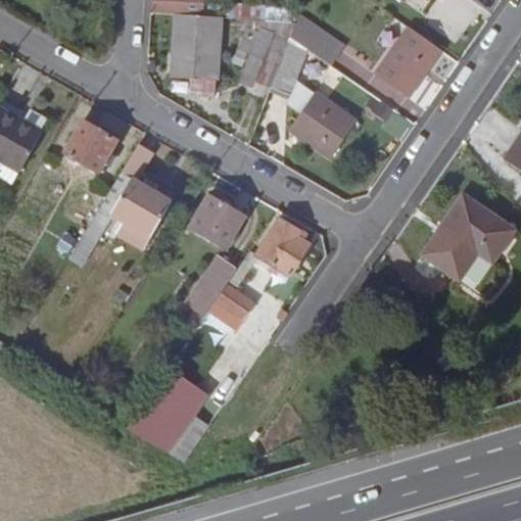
[(187,12),(188,0),(151,0),(151,9),(162,11),(187,12)]
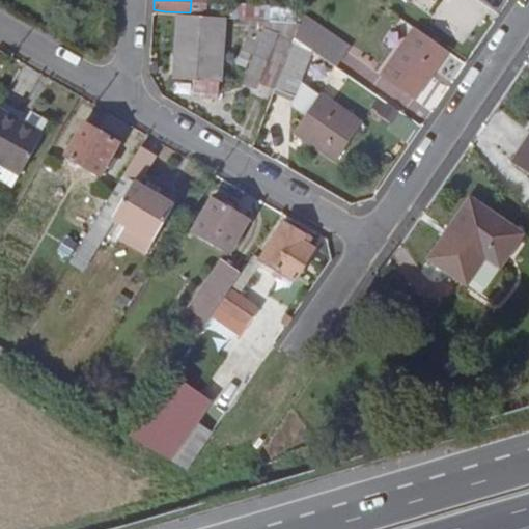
[(215,94),(222,16),(179,12),(172,74),(191,76),(190,91),(215,94)]
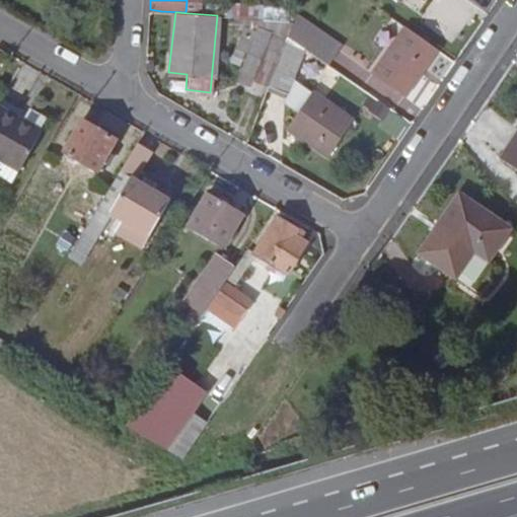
[(292,22),(244,18),(244,29),(271,32),(261,59),(276,65),(288,34),(292,22)]
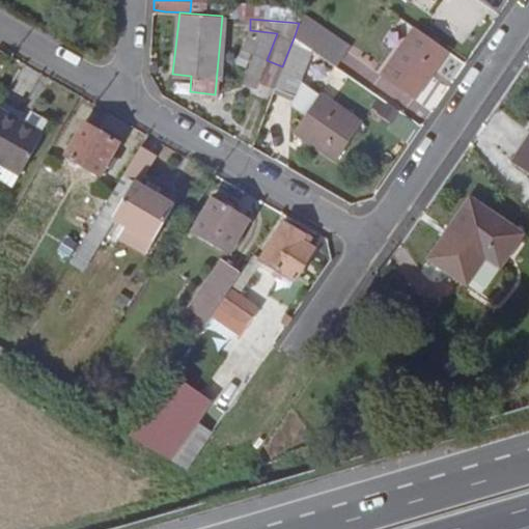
[(413,100),(447,52),(413,28),(379,76),(413,100)]
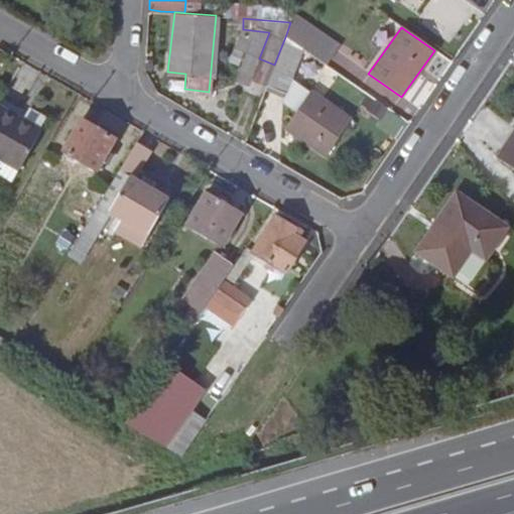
[(352,120),(292,78),(304,47),(286,34),(267,85),(288,93),(282,100),(296,109),(286,125),(327,153),(352,120)]
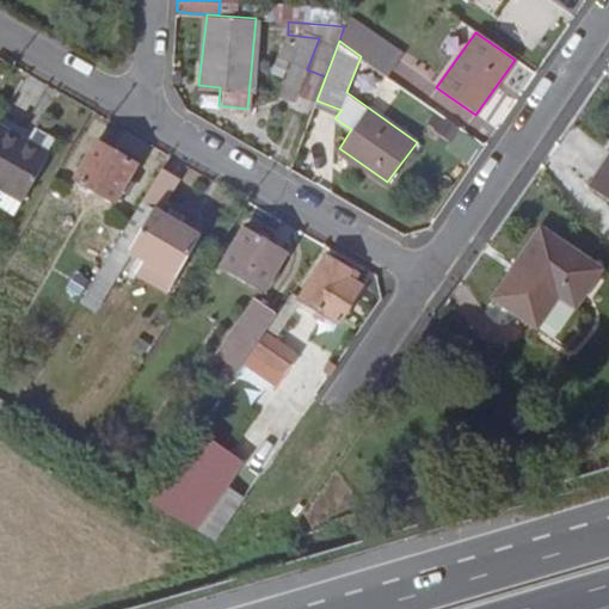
[(436,111),(428,124),(450,139),(444,148),(466,162),(480,141),(436,111)]
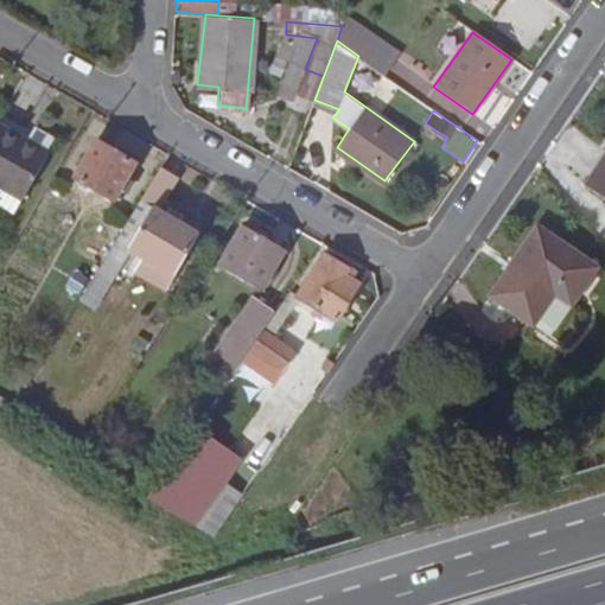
[(0,184),(24,198),(50,153),(0,125),(0,184)]
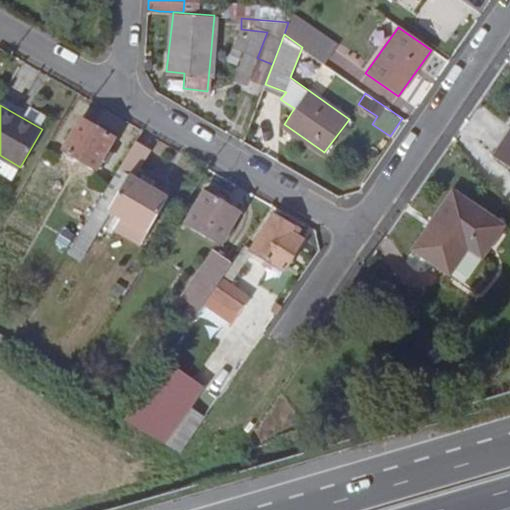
[(95,168),(114,137),(80,117),(61,149),(95,168)]
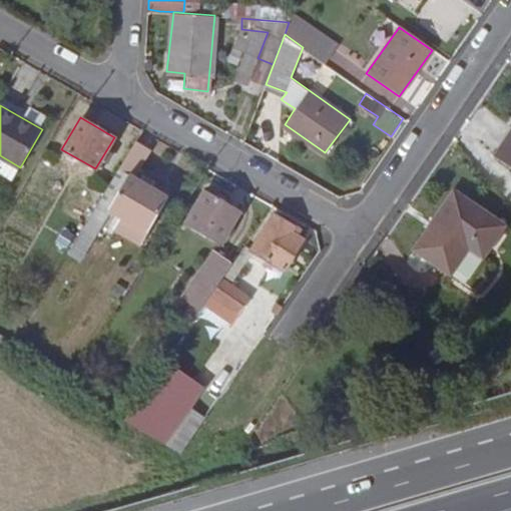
[(510,139),(495,162),(510,173),(510,139)]
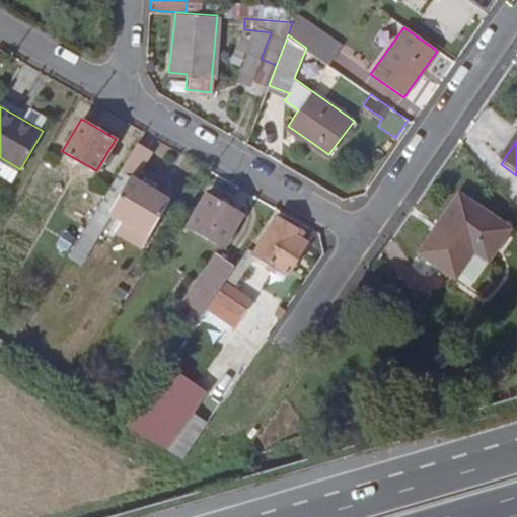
[(144,166),(153,151),(138,143),(121,171),(132,177),(141,164),(144,166)]
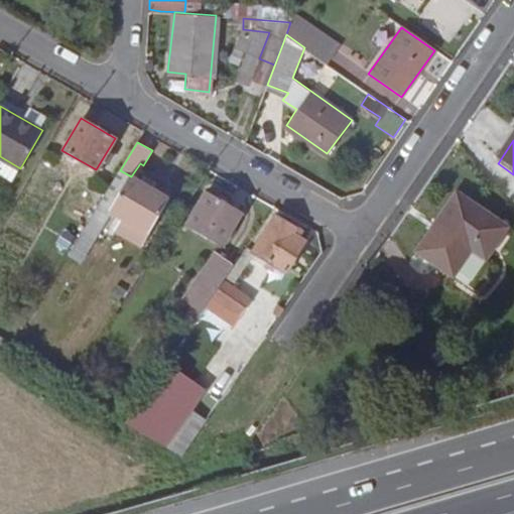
[(20,168),(0,156),(0,173),(12,181),(20,168)]
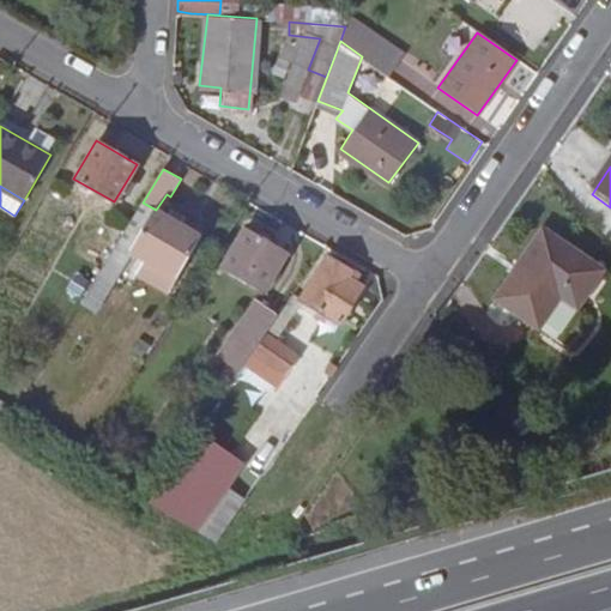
[(156,210),(159,212),(170,197),(167,194),(156,210)]
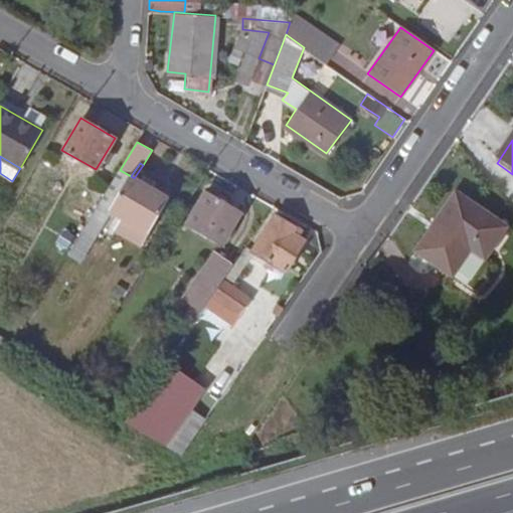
[(156,215),(150,210),(159,195),(134,178),(131,176),(109,208),(122,217),(120,220),(144,235),(156,215)]
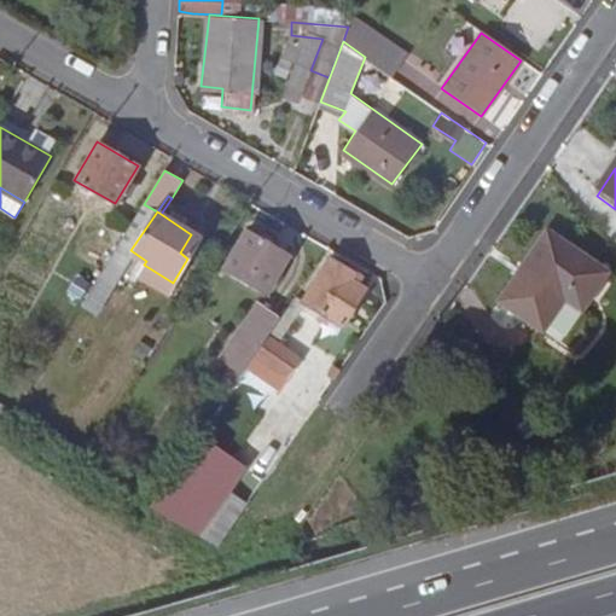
[(265,294),(290,251),(247,227),(224,271),(265,294)]
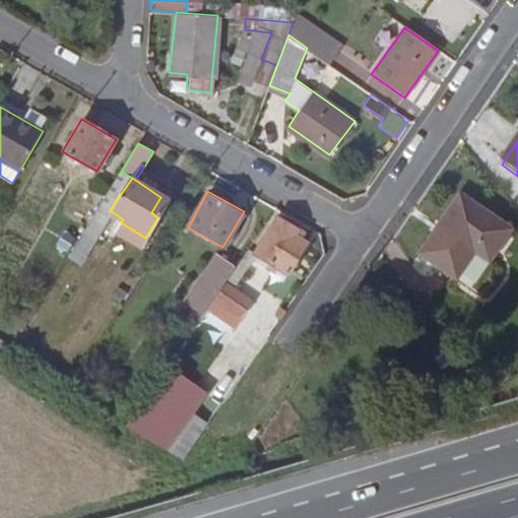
[(515,233),(464,195),(423,253),(475,290),(515,233)]
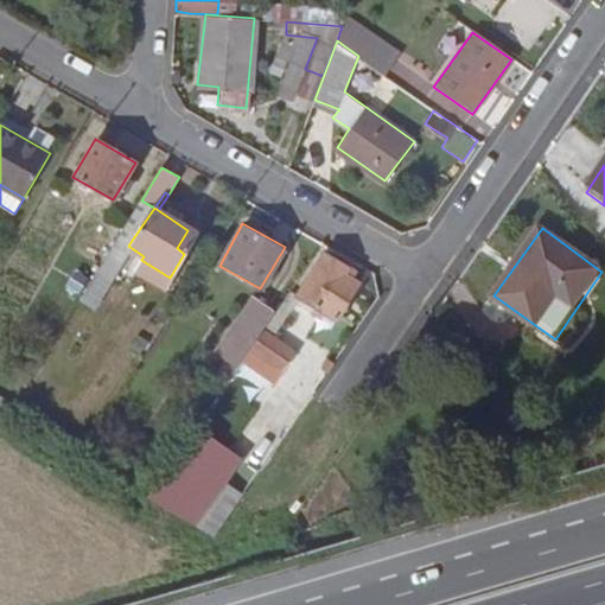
[(184,254),(170,278),(141,260),(134,272),(164,290),(198,236),(188,230),(177,248),(184,254)]
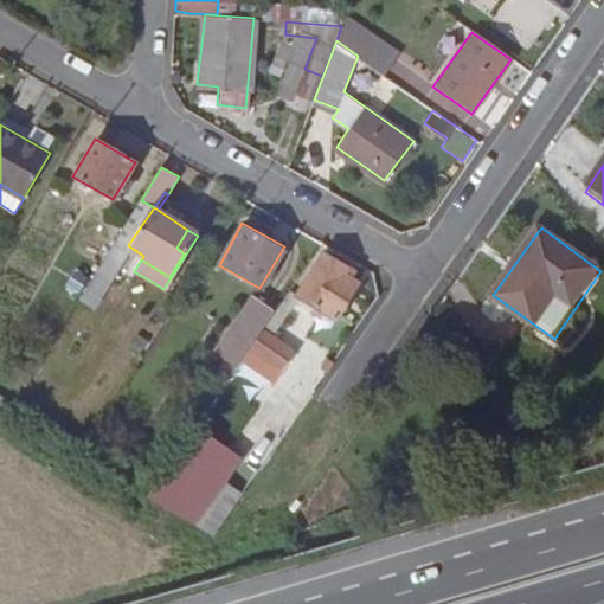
[(108,276),(127,250),(114,243),(91,278),(110,290),(116,281),(108,276)]
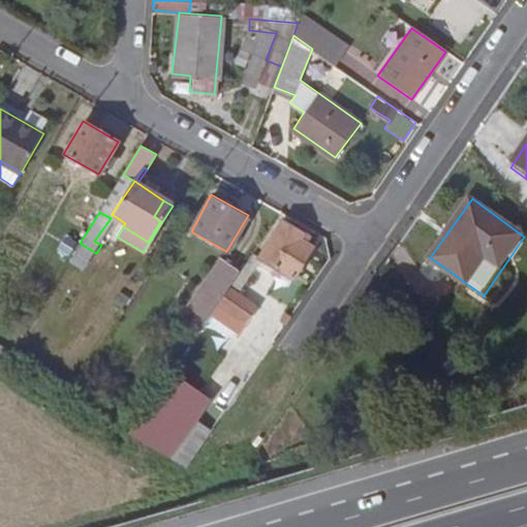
[(253,254),(241,272),(219,303),(248,323),(258,307),(239,291),(256,265),(283,281),(287,275),(296,279),(313,247),(300,240),(302,235),(281,223),(261,258),(253,254)]
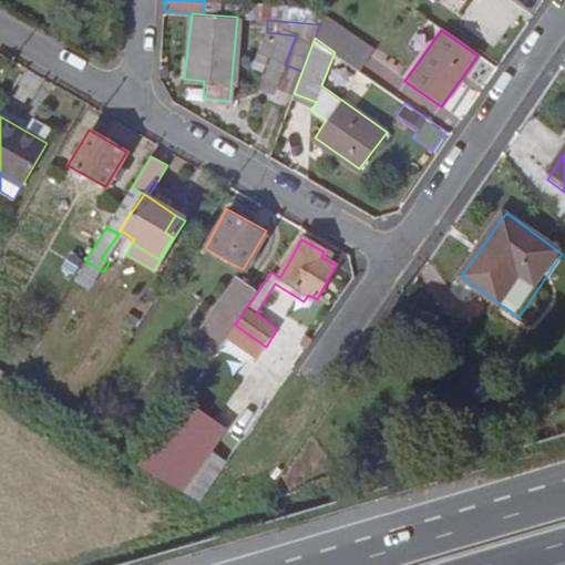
[(222,342),(235,325),(258,291),(240,278),(203,331),(222,342)]
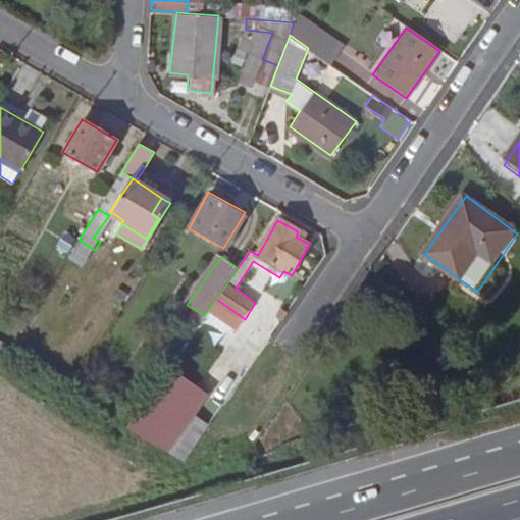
[(207,392),(168,365),(123,427),(183,461),(207,424),(192,413),(207,392)]
